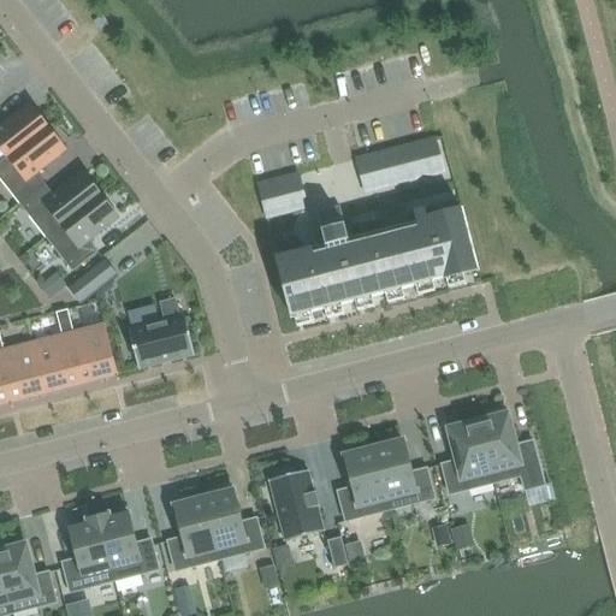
[(0,128),(0,150),(7,159),(0,164),(0,165),(48,128),(30,106),(0,129),(0,128)]
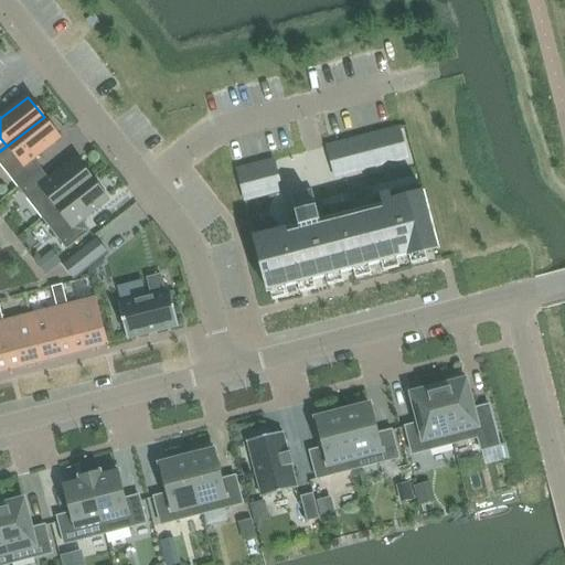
[(44,117),(0,151),(0,164),(18,188),(41,170),(33,160),(61,138),(44,117)]
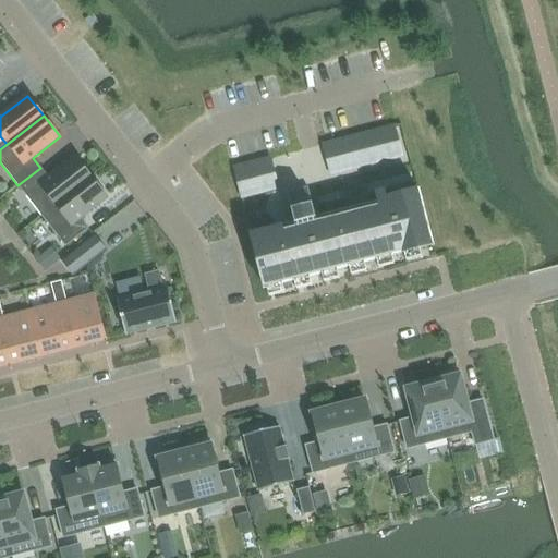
[(395,128),(323,146),(330,176),(402,157),(395,128)]
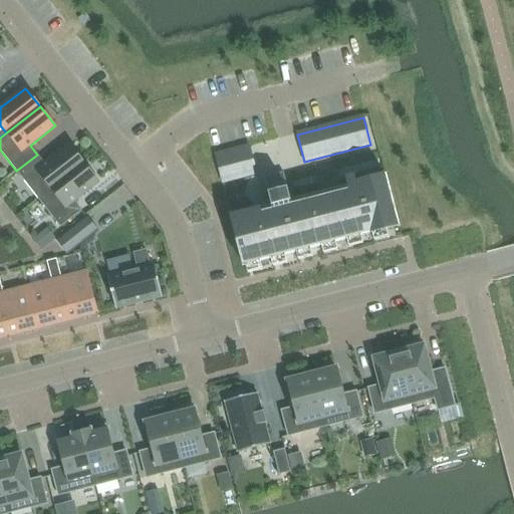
[(37,155),(16,171),(38,199),(84,164),(69,145),(44,164),(37,155)]
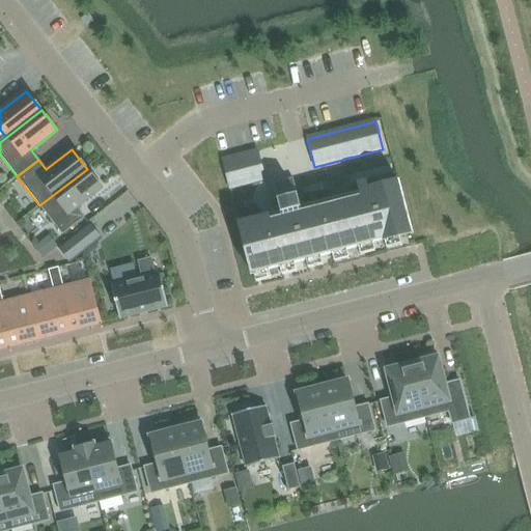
[(257,151),(222,161),(230,189),(264,179),(257,151)]
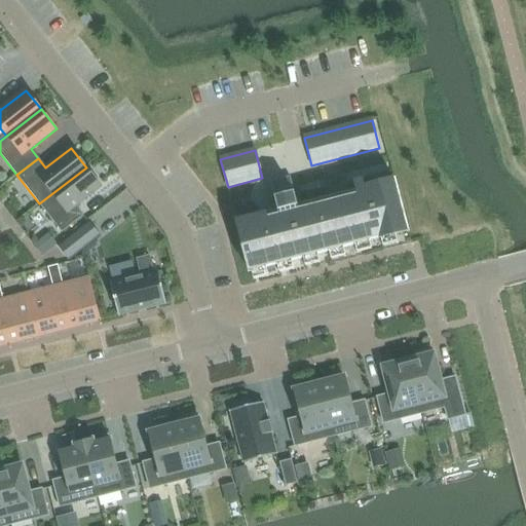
[(86,167),(39,203),(62,232),(83,216),(76,207),(102,186),(86,167)]
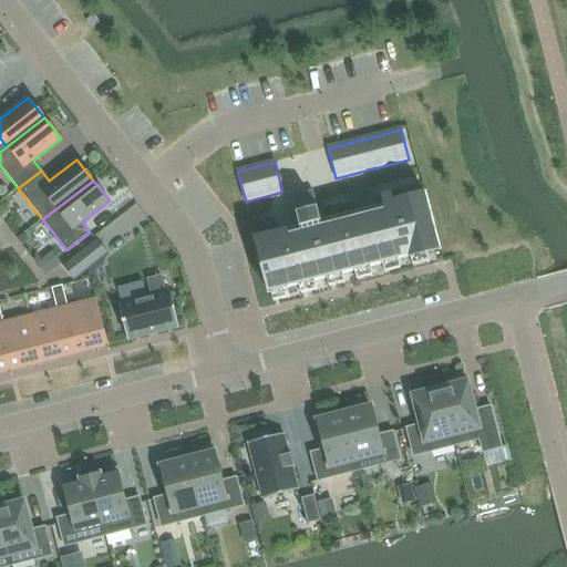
[(286,230),(255,238),(269,294),(440,250),(425,195),(394,203),(395,209),(288,238),(286,230)]
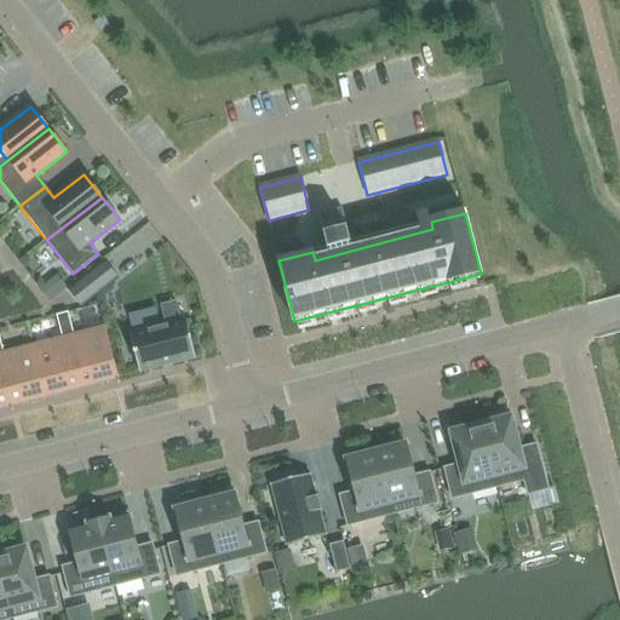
[(104,262),(68,291),(81,308),(118,280),(104,262)]
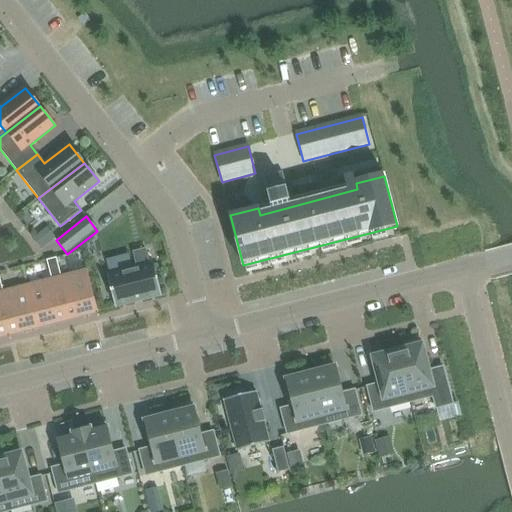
[(138,269),(107,276),(115,307),(161,295),(153,264),(149,266),(145,250),(134,253),(138,269)]
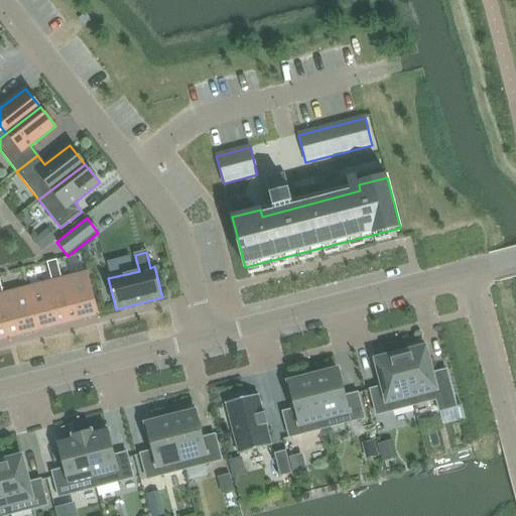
[(56,260),(46,263),(49,272),(59,270),(56,260)]
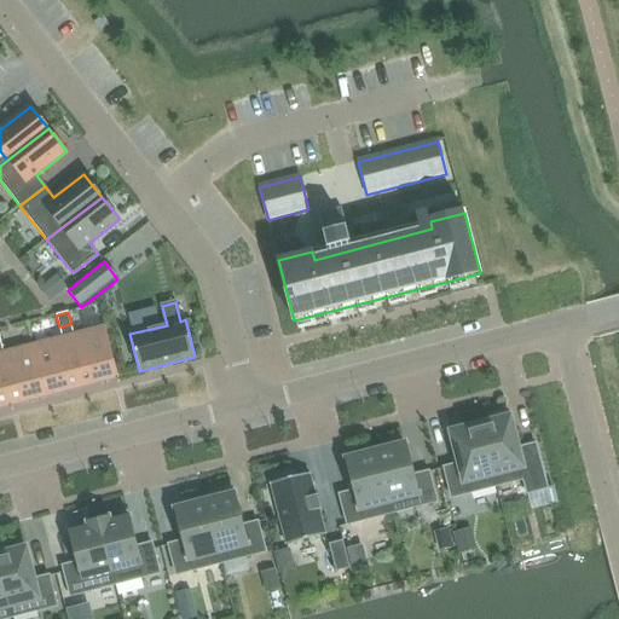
[(71,324),(59,327),(62,337),(68,336),(80,382),(96,377),(97,382),(117,377),(105,327),(74,335),(71,324)]
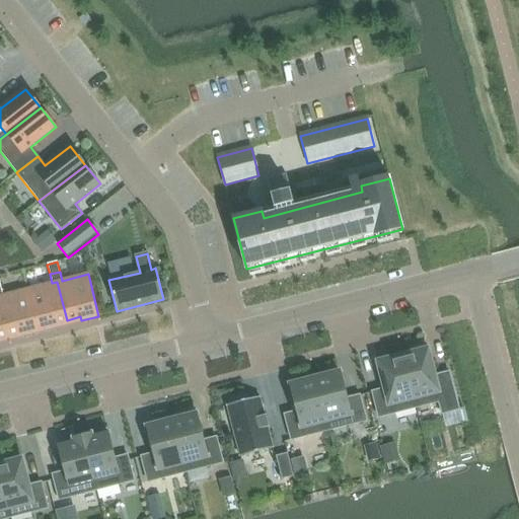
[(52,283),(27,290),(39,331),(55,327),(54,323),(67,320),(57,282),(52,283)]
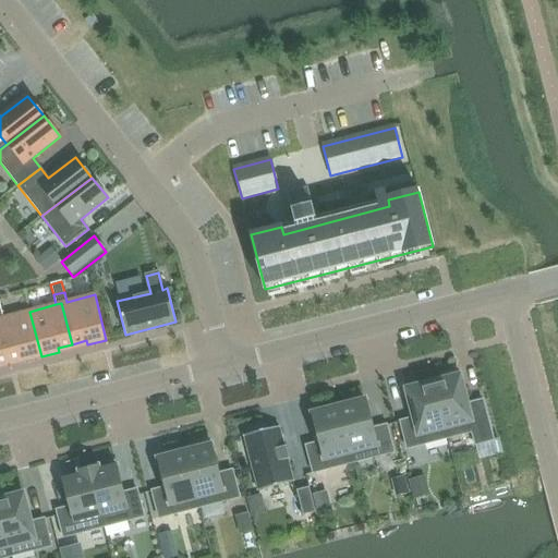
[(1,308),(0,307),(0,327),(9,361),(23,356),(24,361),(41,356),(29,312),(3,318),(1,308)]
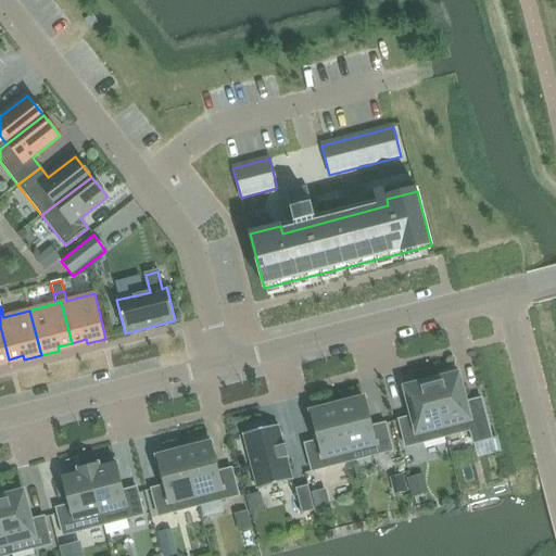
[(474,443),(491,439),(481,400),(465,404),(457,375),(456,370),(440,375),(441,379),(431,382),(445,437),(470,430),(474,443)]
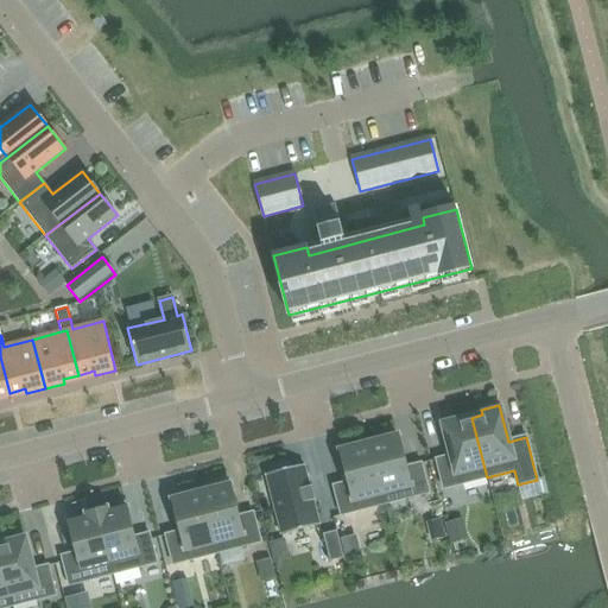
[(444,489),(487,477),(472,418),(443,425),(451,456),(436,460),(444,489)]
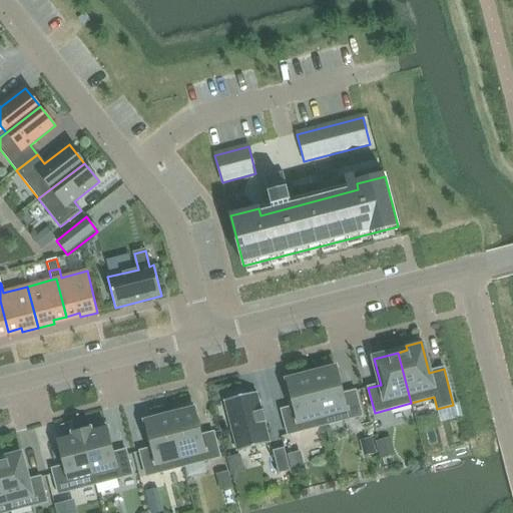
[(355,392),(343,395),(336,369),(312,375),(325,426),(362,416),(355,392)]
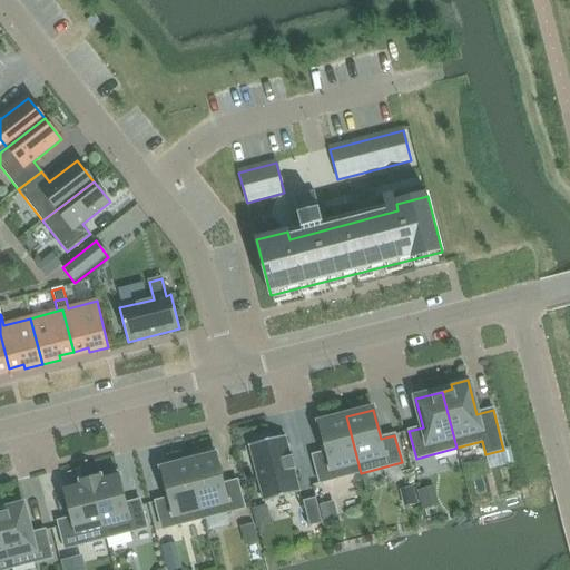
[(318,423),(326,453),(313,457),(320,483),(361,473),(346,416),(318,423)]
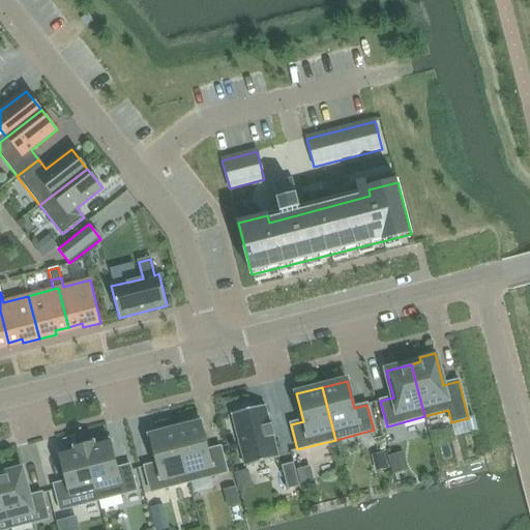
[(267,409),(233,417),(247,469),(281,461),(267,409)]
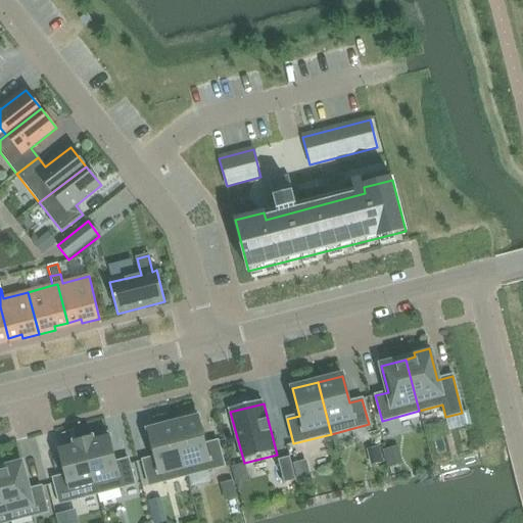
[(181,418),(182,422),(173,424),(187,476),(224,467),(218,441),(205,445),(197,413),(181,418)]
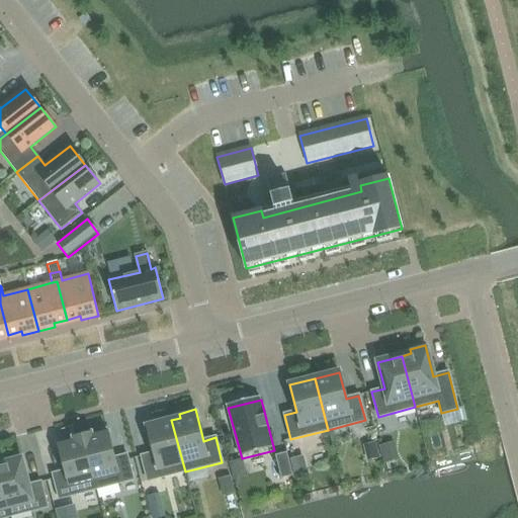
[(142,456),(148,482),(185,471),(171,420),(147,427),(154,453),(142,456)]
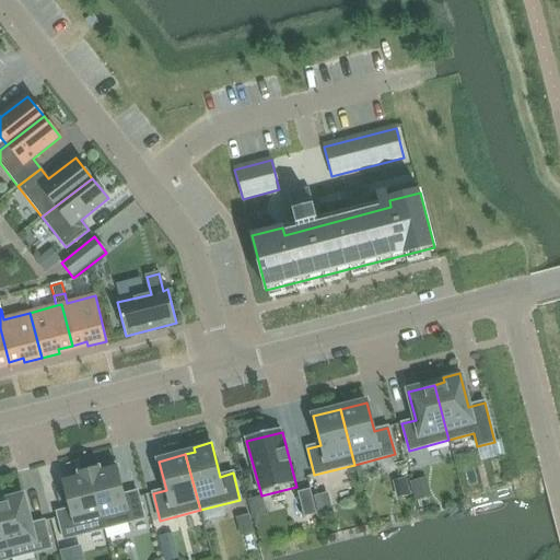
[(89,473),(104,529),(144,518),(137,492),(124,496),(116,467),(98,471),(98,469),(89,473)]
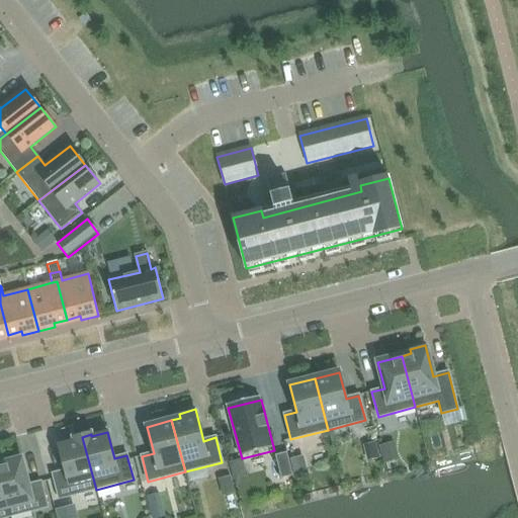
[(65,471),(53,475),(59,499),(96,490),(82,437),(74,439),(74,440),(59,444),(65,471)]
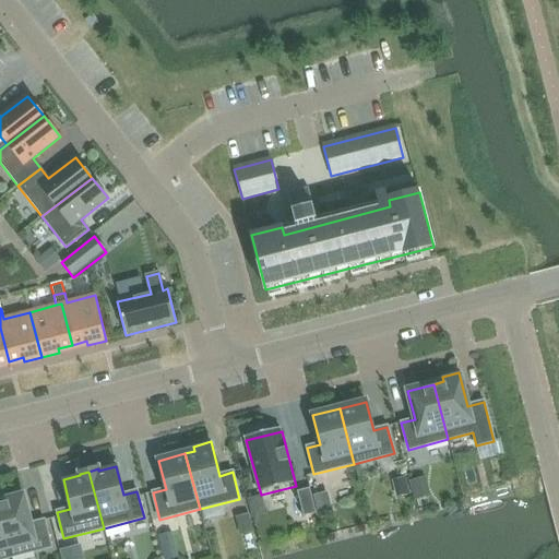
[(312,487),(300,490),(307,516),(319,513),(312,487)]
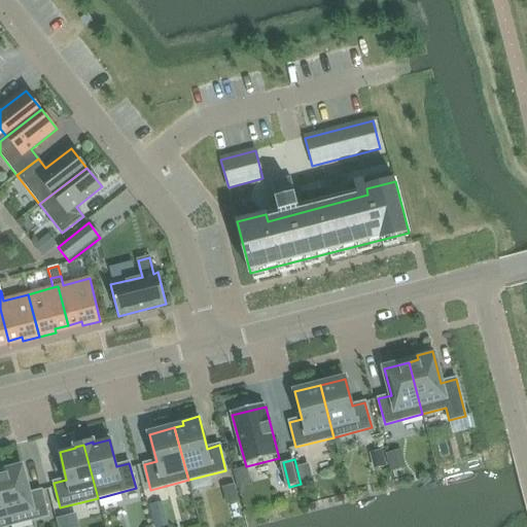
[(22,467),(0,472),(0,486),(10,526),(48,516),(41,491),(29,494),(22,467)]
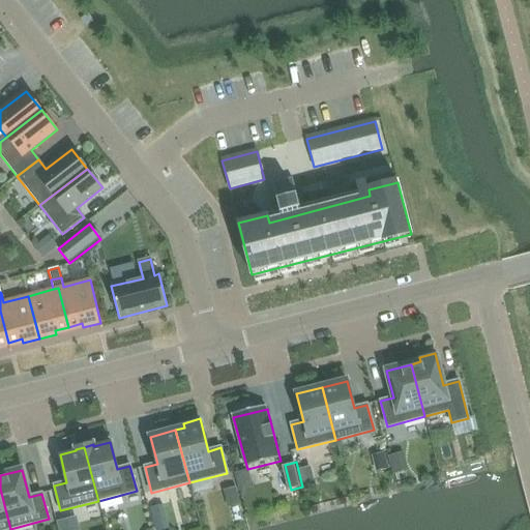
[(0,529),(4,529),(10,529),(0,489),(0,529)]
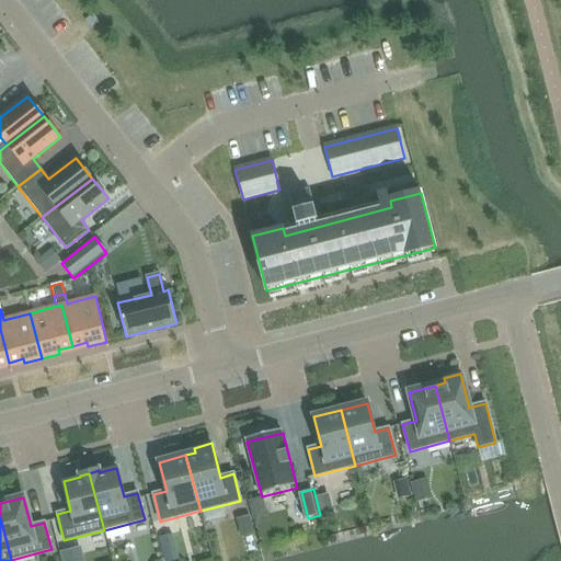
[(172,535),(159,538),(161,548),(174,544),(172,535)]
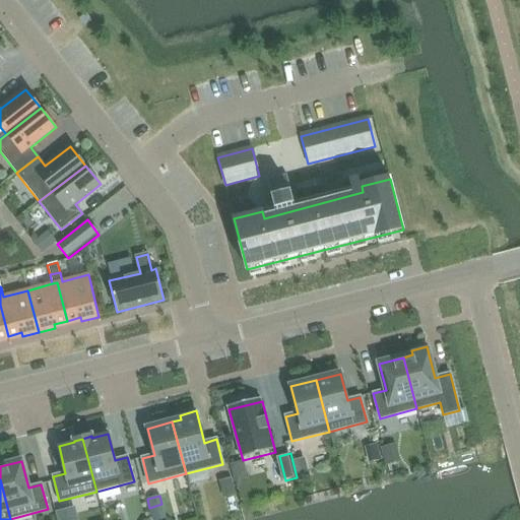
[(71,519),(69,509),(55,513),(57,519),(71,519)]
